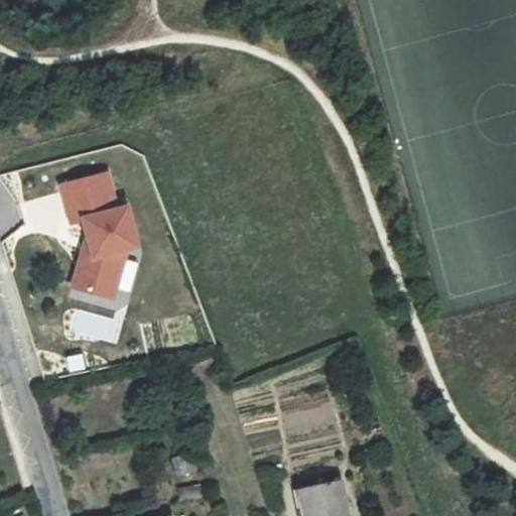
[(111,170),(59,185),(73,228),(81,225),(84,244),(71,289),(117,301),(130,252),(139,248),(128,205),(121,206),(111,170)]
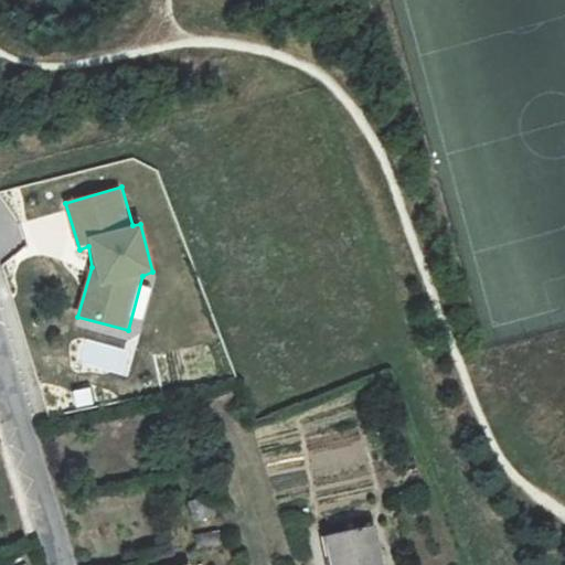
[(170,498),(176,518),(195,513),(189,492),(170,498)]
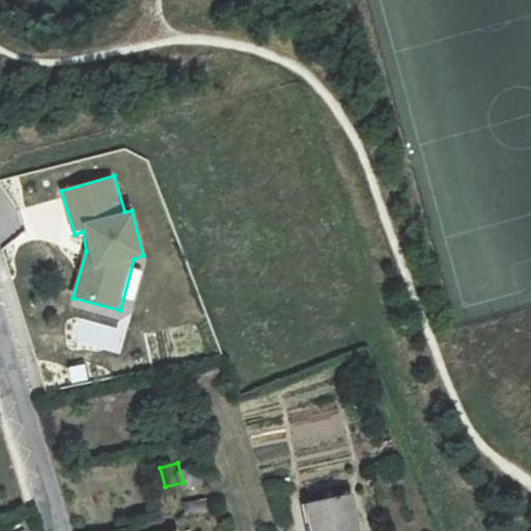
[(357,530),(348,495),(310,505),(315,530),(357,530)]
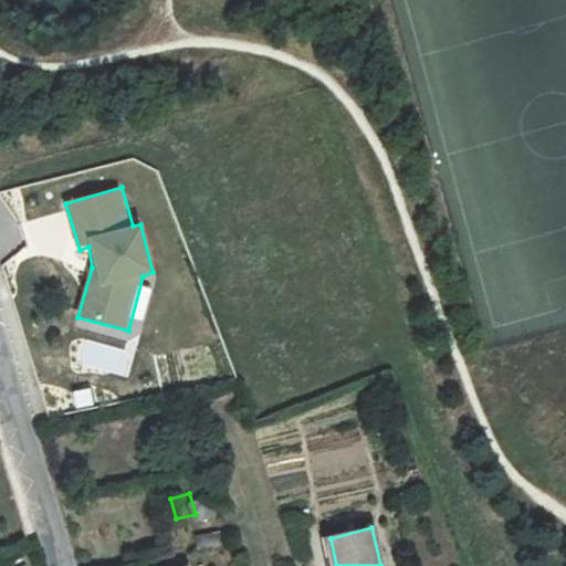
[(181,535),(185,547),(205,543),(201,530),(181,535)]
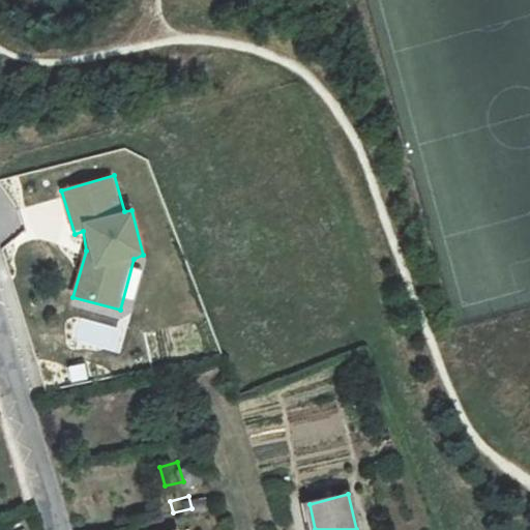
[(301,529),(315,529),(310,504),(296,507),(301,529)]
